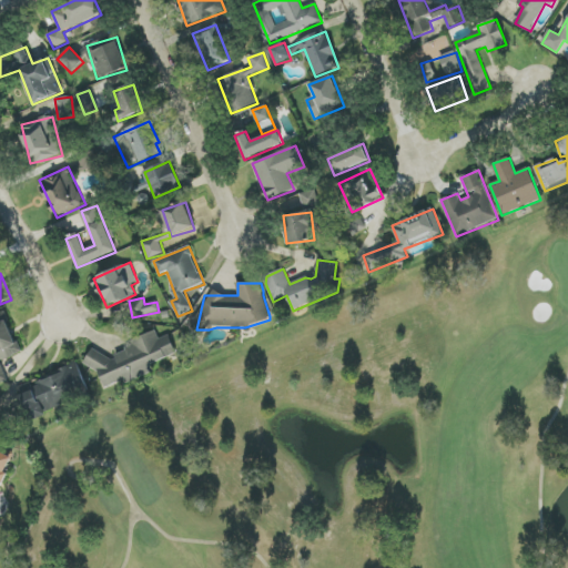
[(0,314),(0,384),(8,382),(1,361),(20,354),(6,313),(0,314)]
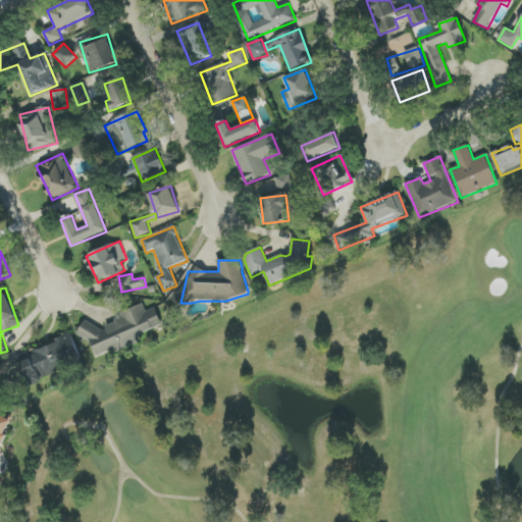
[(162,325),(155,308),(146,311),(143,305),(119,314),(113,323),(108,325),(105,331),(85,321),(77,334),(90,342),(96,357),(113,351),(116,352),(142,343),(139,334),(162,325)]
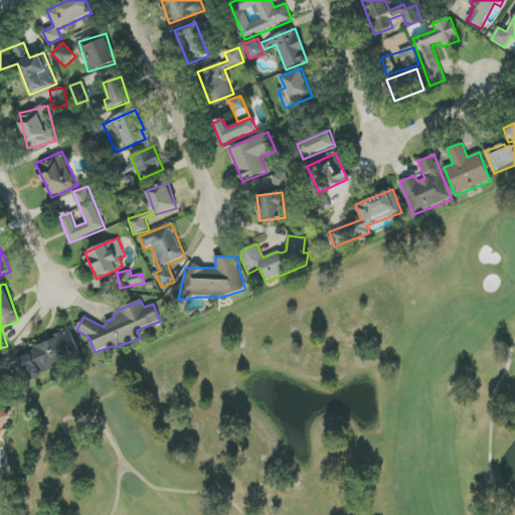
[(82,358),(70,330),(16,352),(27,380),(82,358)]
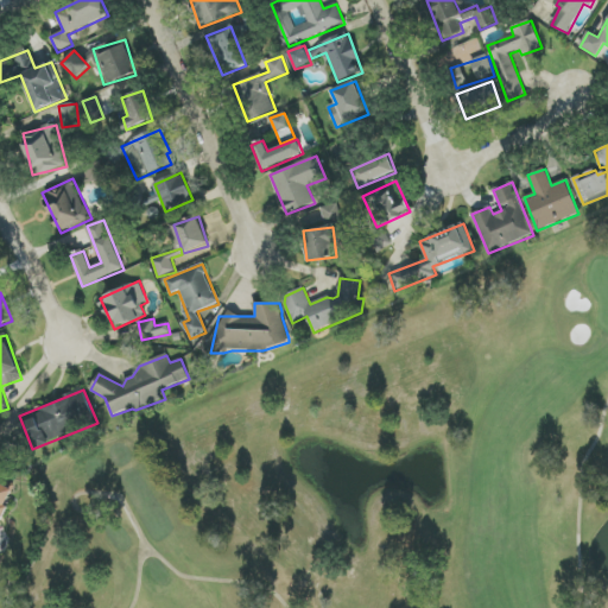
[(0,517),(5,518),(8,508),(8,506),(13,488),(0,485),(0,517)]
